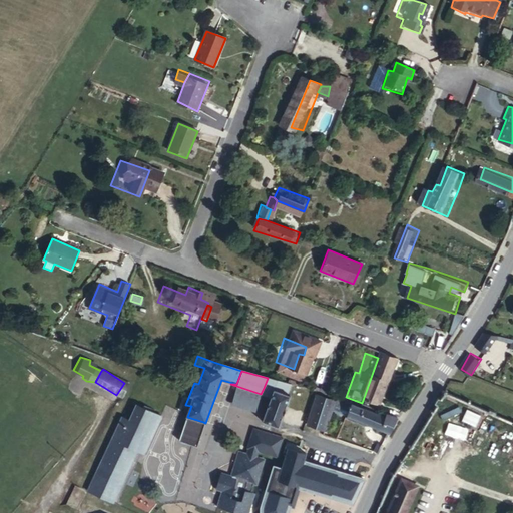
[(321,389),(327,392),(332,378),(326,375),(321,389)]
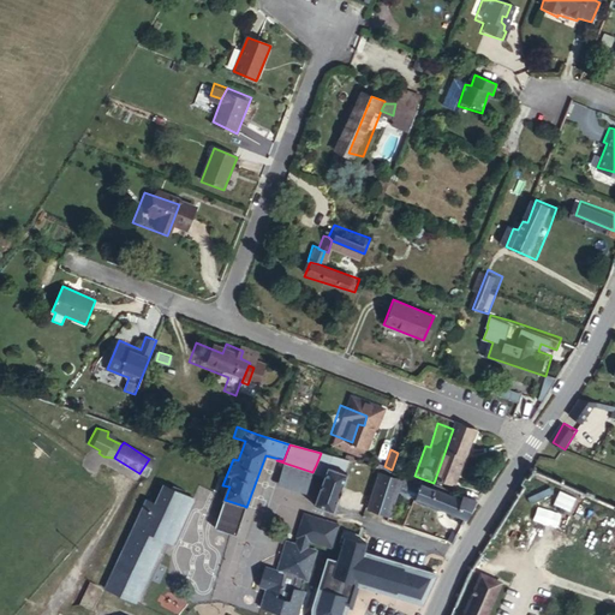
[(330,472),(336,458),(321,453),(316,465),(330,472)]
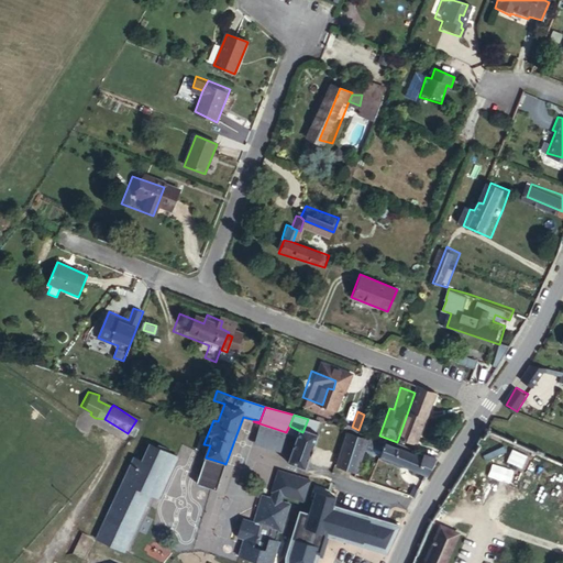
[(308,434),(302,432),(289,426),(286,432),(277,462),(297,468),(308,434)]
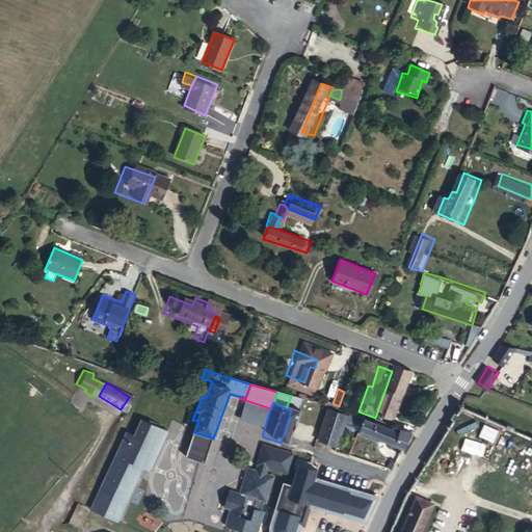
[(327,447),(337,417),(320,410),(315,425),(310,442),(327,447)]
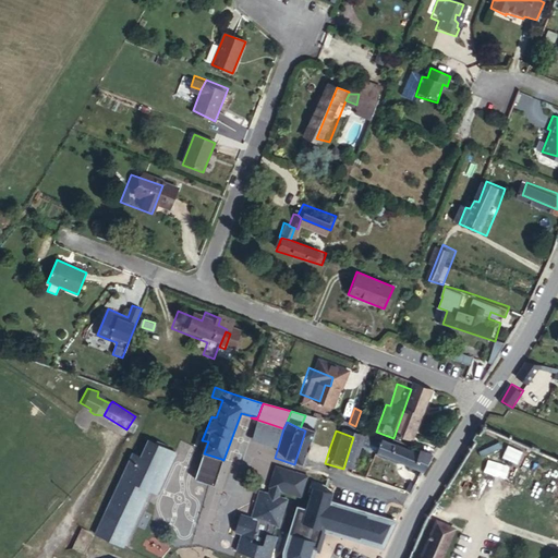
[(359,436),(355,434),(351,451),(364,456),(368,439),(359,436)]
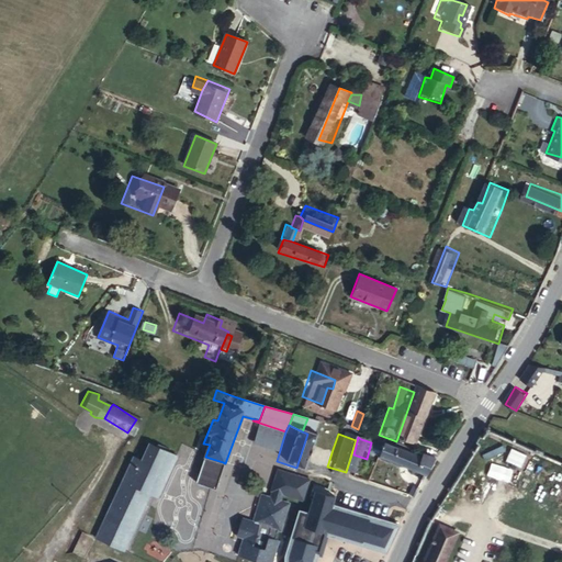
[(154,519),(144,514),(153,496),(158,499),(179,457),(149,441),(141,459),(134,456),(94,536),(126,551),(137,529),(146,534),(154,519)]
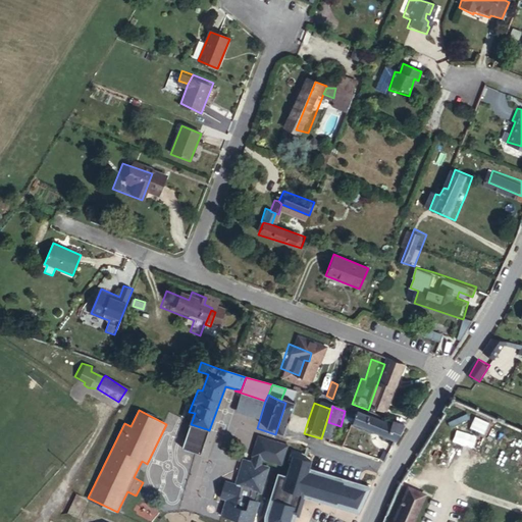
[(392,430),(396,423),(382,418),(380,422),(345,411),(341,426),(385,441),(392,430)]
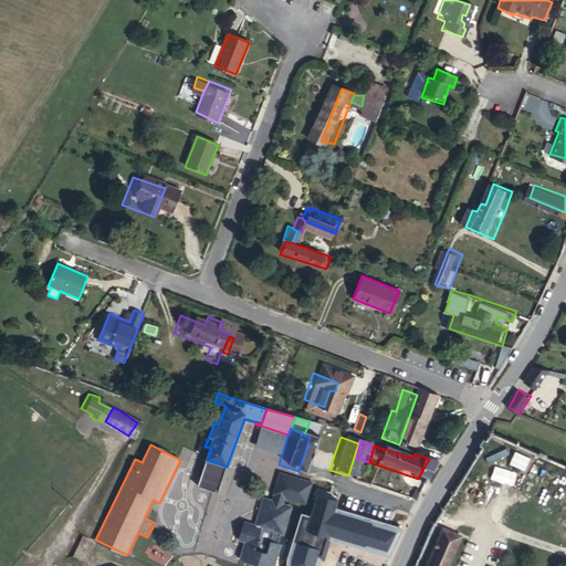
[(224,465),(207,460),(199,486),(211,491),(217,492),(224,465)]
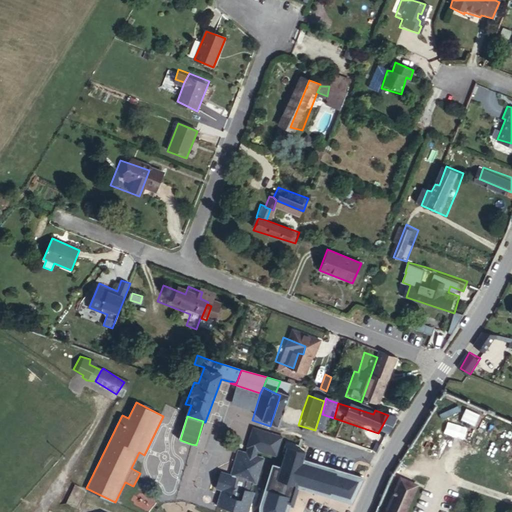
[(260,435),(231,424),(227,437),(228,438),(227,442),(254,451),(260,435)]
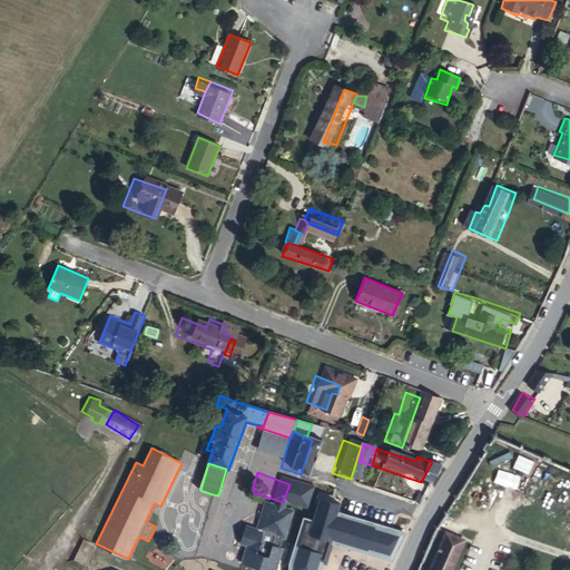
[(317,493),(298,488),(293,504),(312,511),(317,493)]
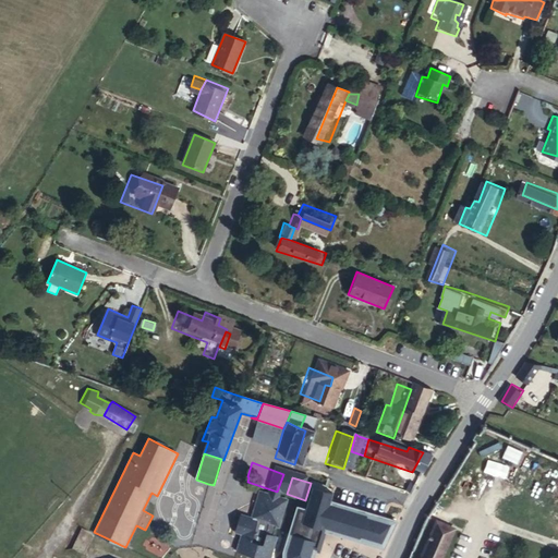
[(325,530),(384,548),(395,524),(330,501),(334,489),(326,486),(326,485),(313,480),(308,490),(312,493),(305,509),(299,506),(293,522),(282,553),(282,557),(313,557),(316,549),(318,549),(323,537),(325,530)]
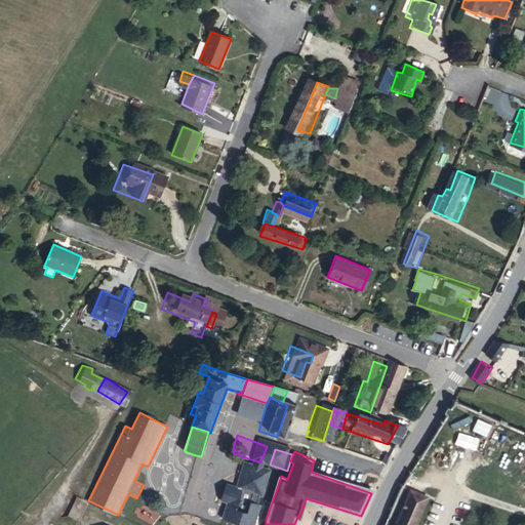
[(260,475),(255,473),(253,472),(254,469),(244,466),(238,485),(230,494),(226,507),(230,509),(225,524),(226,524),(233,524),(234,523),(240,524),(256,524),(263,510),(257,507),(260,499),(265,499),(268,491),(264,489),(265,483),(270,485),(272,476),(260,472),(260,475)]
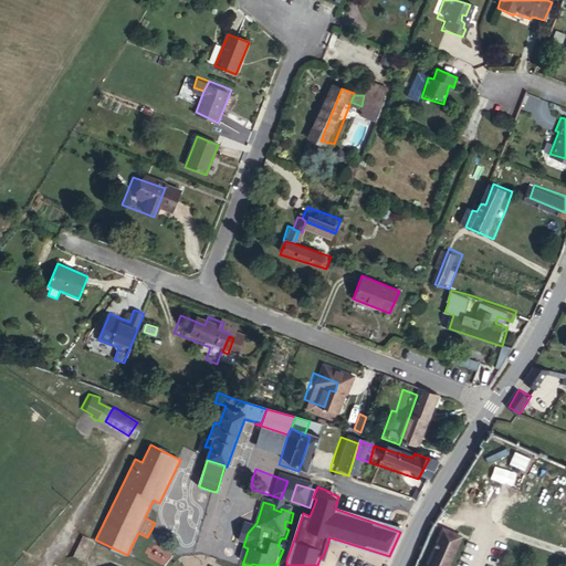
[(248,533),(257,523),(247,521),(239,543),(243,546),(248,533)]
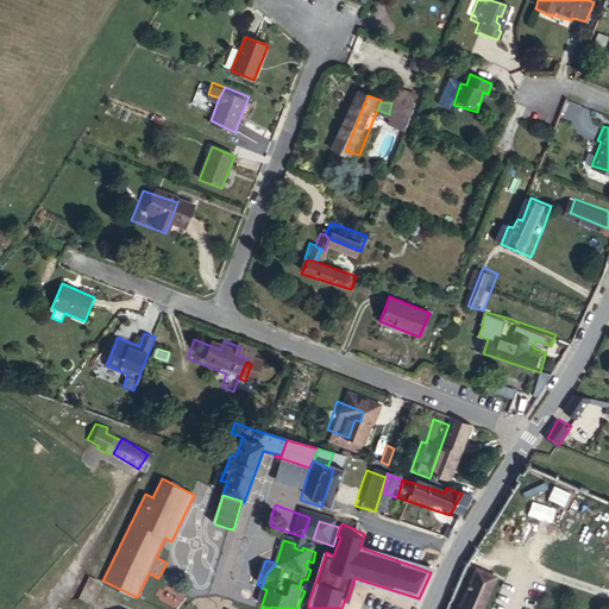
[(481,608),(496,577),(476,569),(458,608),(481,608)]
